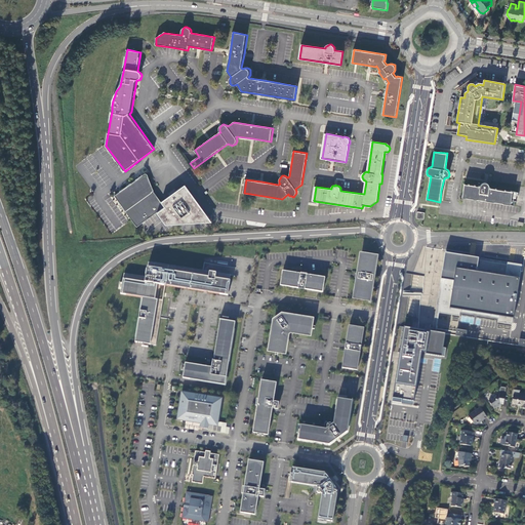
[(190,167),(183,158),(179,160),(187,169),(190,167)]
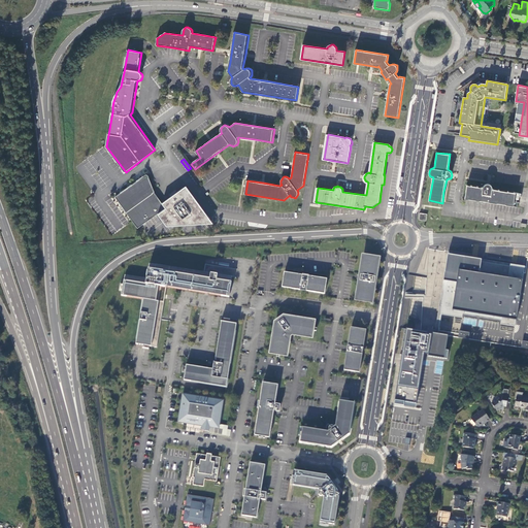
[(155,213),(163,207),(159,201),(153,192),(146,176),(145,175),(145,174),(144,174),(143,174),(113,196),(136,228),(141,224),(155,213)]
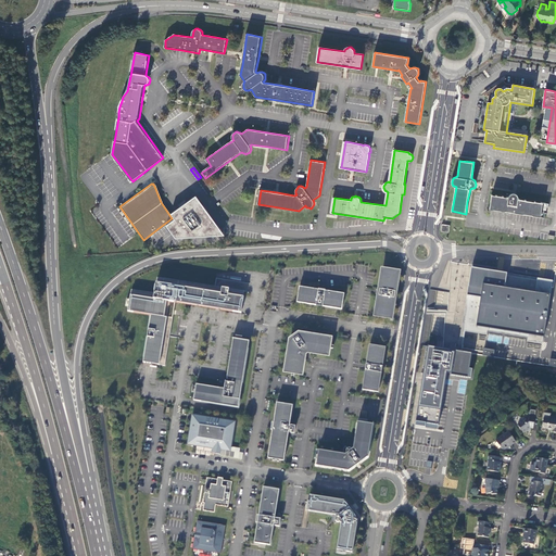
[(490,209),(541,216),(543,202),(519,198),(519,197),(518,194),(517,193),(515,193),(514,192),(513,192),(510,193),(509,193),(509,196),(508,197),(492,194),(490,209)]
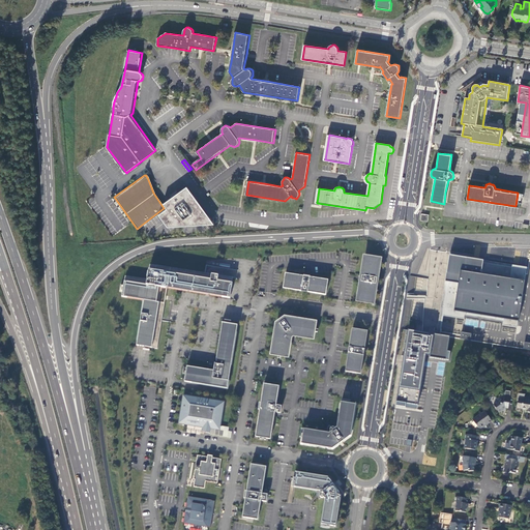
[(183,185),(159,202),(164,208),(155,214),(162,223),(165,227),(211,224),(183,185)]
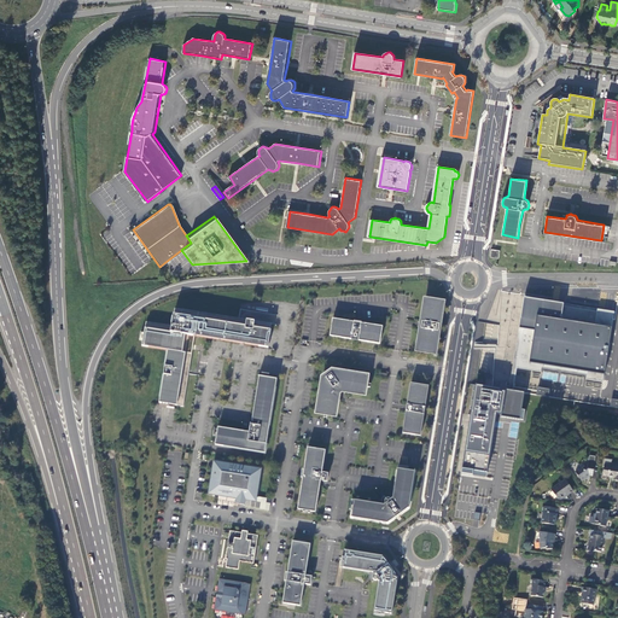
[(490,249),(488,257),(497,258),(500,250),(490,249)]
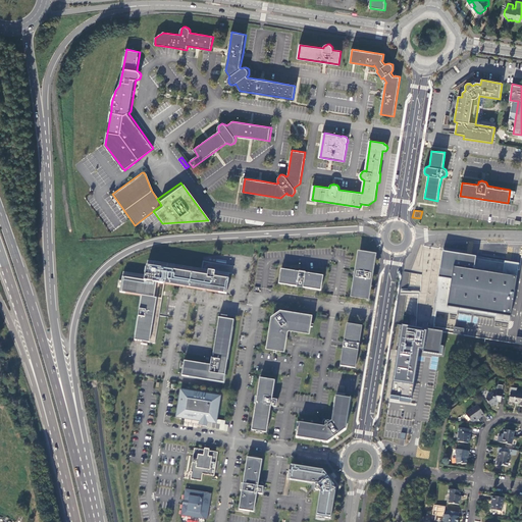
[(375,256),(360,253),(353,296),(368,298),(375,256)]
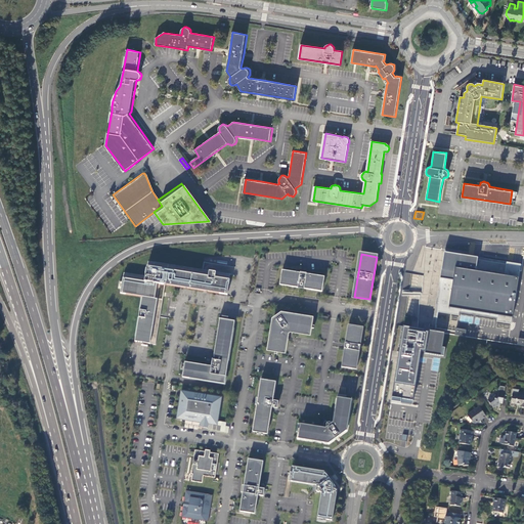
[(462,256),(460,266),(462,267),(461,273),(445,270),(445,272),(442,272),(441,278),(444,279),(438,312),(459,315),(461,309),(498,316),(497,322),(512,324),(512,322),(517,291),(520,271),(472,263),(472,260),(468,259),(469,257),(462,256)]
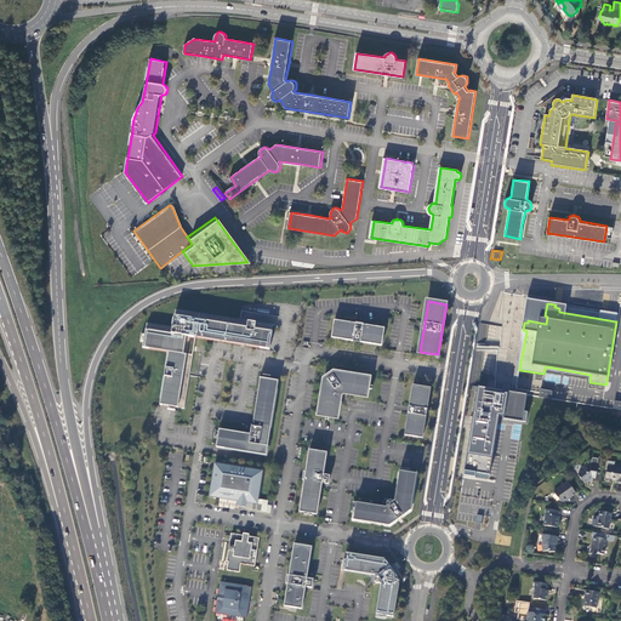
[(170,352),(161,405),(177,408),(184,409),(191,376),(191,374),(192,372),(194,355),(193,355),(188,354),(189,347),(191,345),(197,345),(198,339),(198,336),(214,339),(271,349),(274,331),(274,326),(186,312),(184,318),(176,317),(175,328),(146,323),(144,330),(142,330),(138,347),(170,352)]
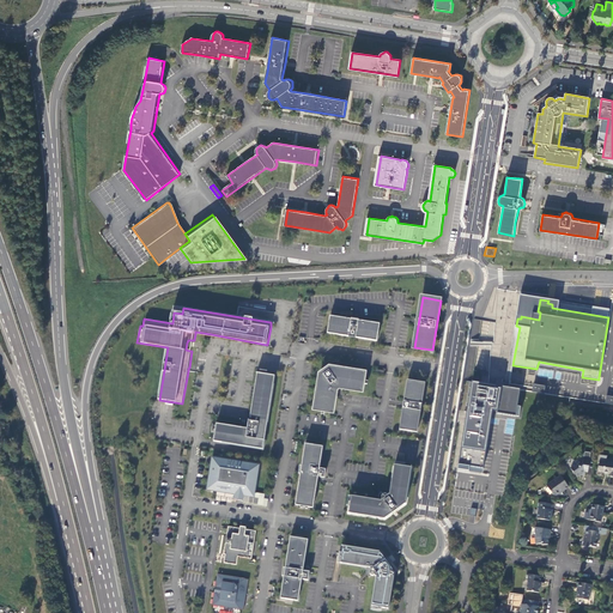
[(381,325),(331,316),(328,333),(377,341),(381,325)]
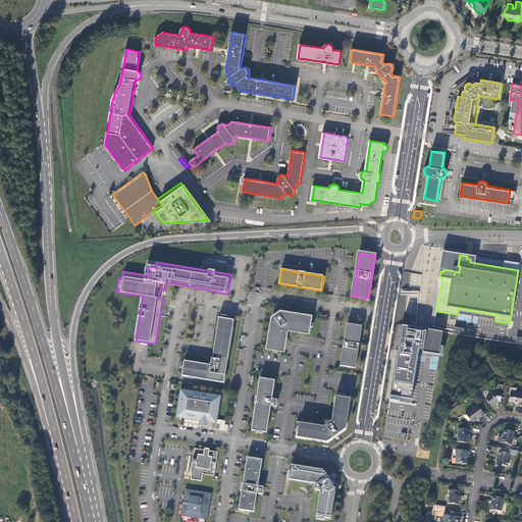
[(421,288),(420,278),(415,278),(415,283),(407,284),(407,293),(427,293),(427,288),(421,288)]
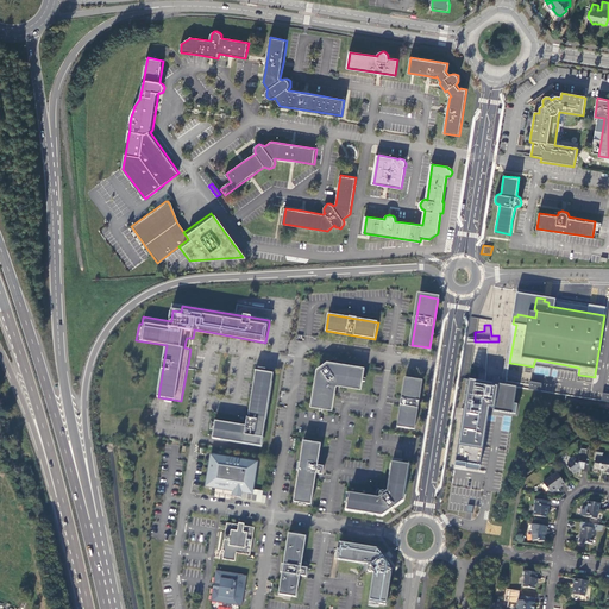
[(337,384),(359,388),(362,370),(327,364),(327,366),(321,371),(319,371),(313,406),(331,409),(334,387),(337,384)]
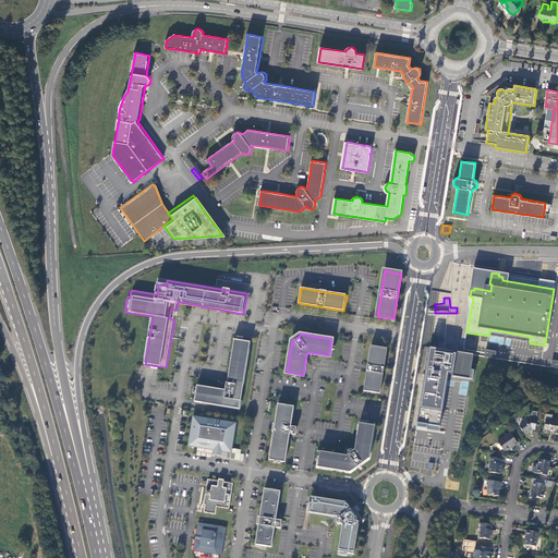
[(227,390),(198,386),(195,401),(240,409),(241,409),(251,342),(235,339),(228,383),(227,390)]
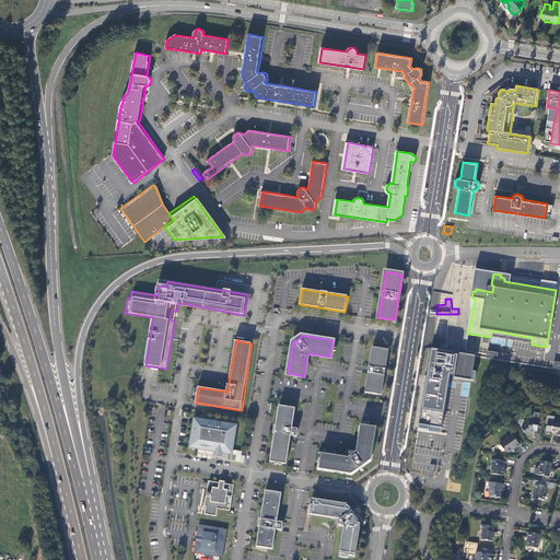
[(388,349),(372,347),(365,392),(382,395),(388,349)]
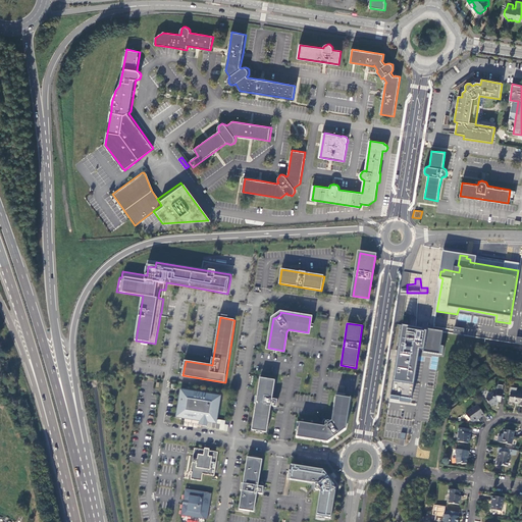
[(423,329),(402,325),(390,396),(412,400),(420,350),(423,351),(422,353),(439,355),(444,332),(427,329),(427,331),(423,330),(423,329)]
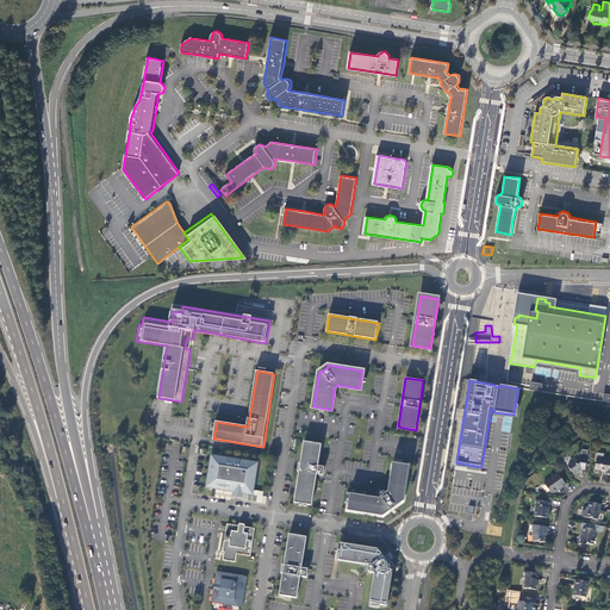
[(318,466),(322,444),(304,441),(300,462),(299,462),(297,471),(299,471),(294,502),(299,503),(299,502),(306,503),(306,504),(312,505),(317,474),(323,475),(324,467),(318,466)]
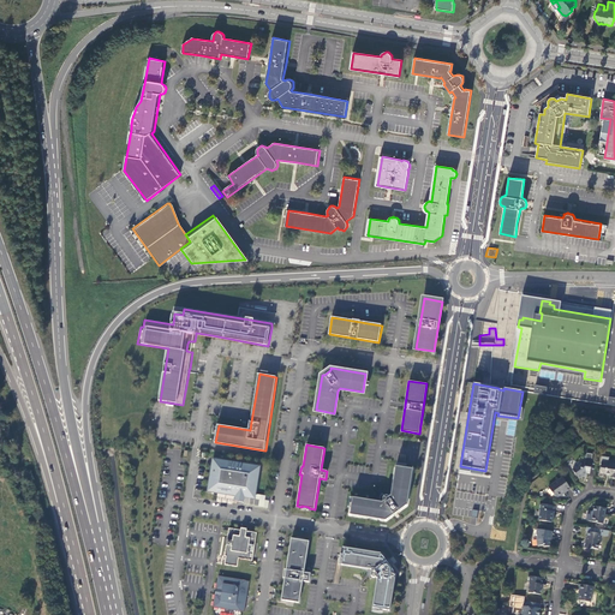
[(586,459),(583,459),(577,463),(575,465),(573,467),(573,470),(579,477),(580,477),(583,476),(583,475),(584,475),(584,473),(585,472),(590,472),(593,453),(586,452),(586,459)]
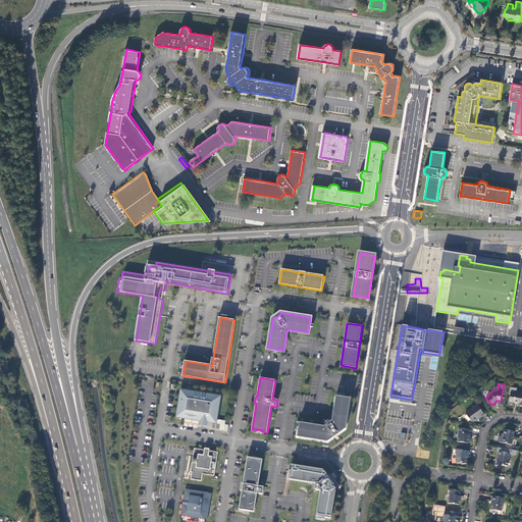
[(185,389),(180,389),(180,394),(179,394),(179,398),(178,408),(177,408),(176,412),(177,412),(176,416),(180,417),(180,418),(185,418),(185,417),(200,420),(208,421),(208,422),(212,423),(212,422),(216,423),(217,419),(218,415),(217,415),(219,404),(220,404),(220,400),(220,396),(216,395),(217,395),(185,389)]
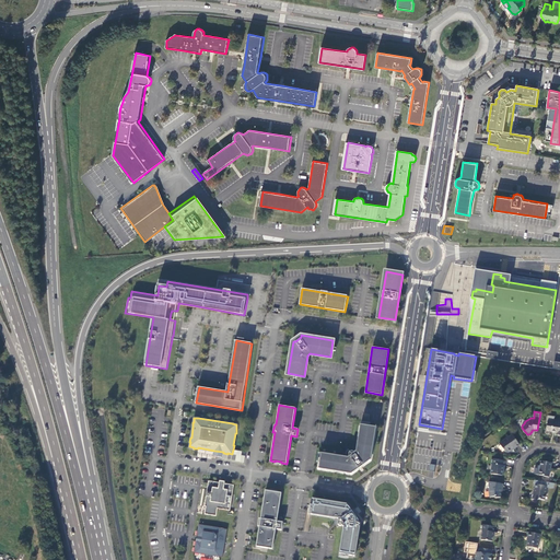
[(559,434),(559,420),(553,419),(551,421),(551,422),(547,421),(546,428),(548,430),(555,431),(555,434),(559,434)]
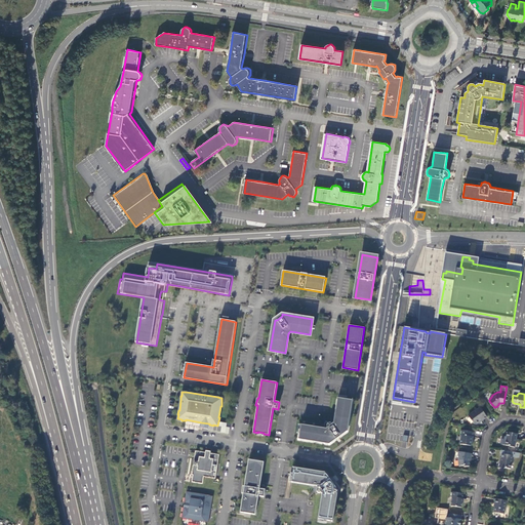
[(330,444),(348,431),(353,400),(337,398),(333,423),(332,422),(331,423),(330,422),(329,422),(328,423),(327,423),(327,425),(328,427),(327,428),(326,429),(300,425),(298,439),(330,444)]
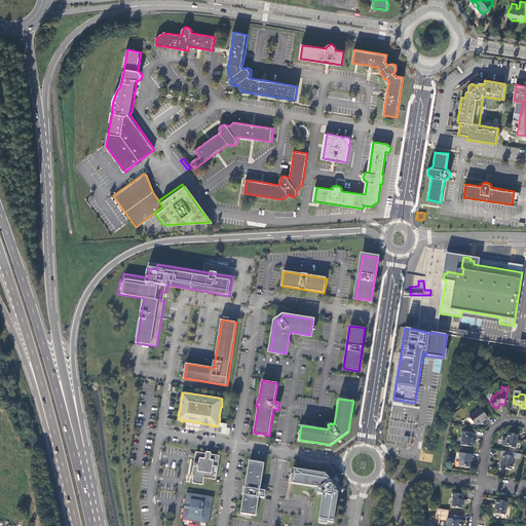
[(470,416),(475,424),(478,424),(481,422),(481,421),(484,419),(484,420),(488,417),(481,408),(470,416)]
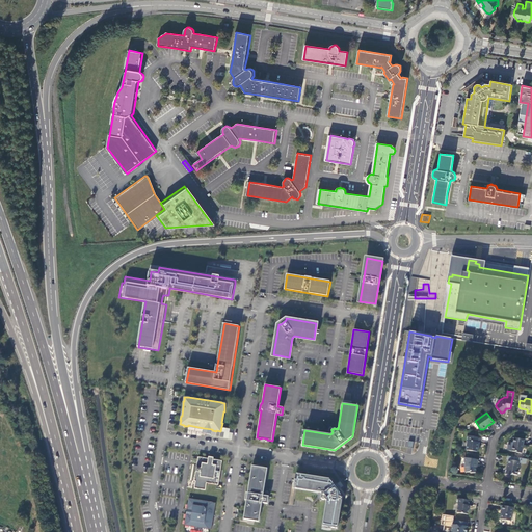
[(480,437),(467,435),(467,441),(468,441),(466,450),(477,452),(478,443),(479,443),(480,437)]
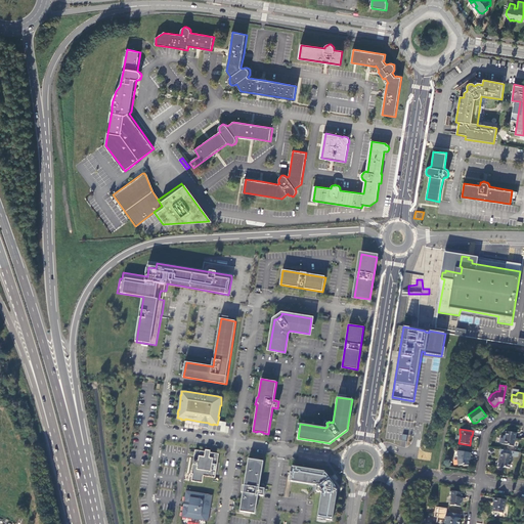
[(509,445),(514,446),(517,433),(507,431),(505,438),(504,444),(508,444),(509,445)]
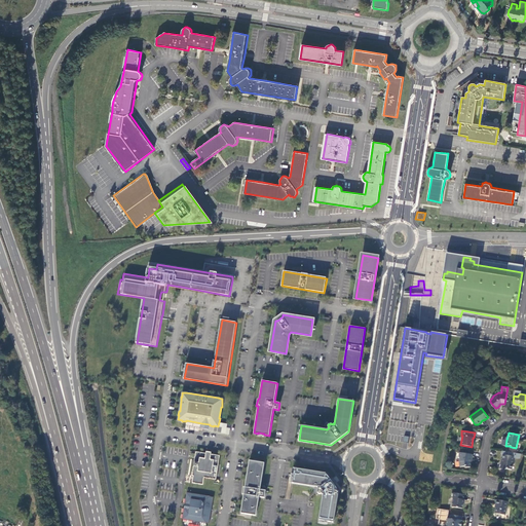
[(217,480),(221,456),(212,454),(212,452),(208,452),(207,453),(197,452),(193,476),(194,476),(193,483),(204,485),(205,478),(217,480)]
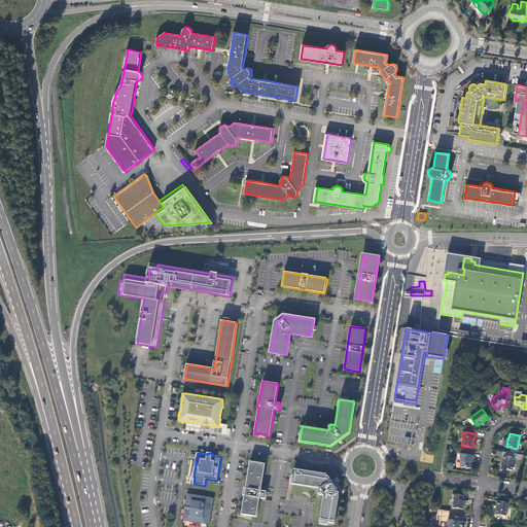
[(460,462),(461,467),(465,467),(466,468),(471,467),(470,462),(471,460),(472,460),(473,455),(461,453),(460,458),(461,458),(460,462)]
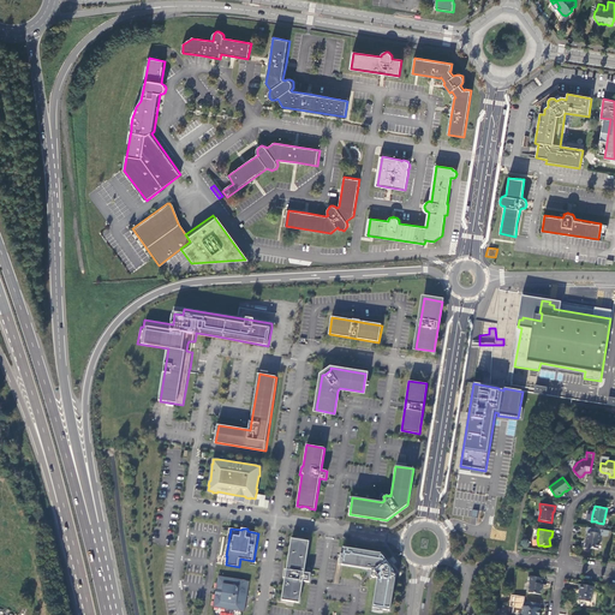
[(585,542),(584,548),(591,549),(592,548),(598,549),(599,543),(601,542),(602,533),(589,532),(586,541),(585,542)]
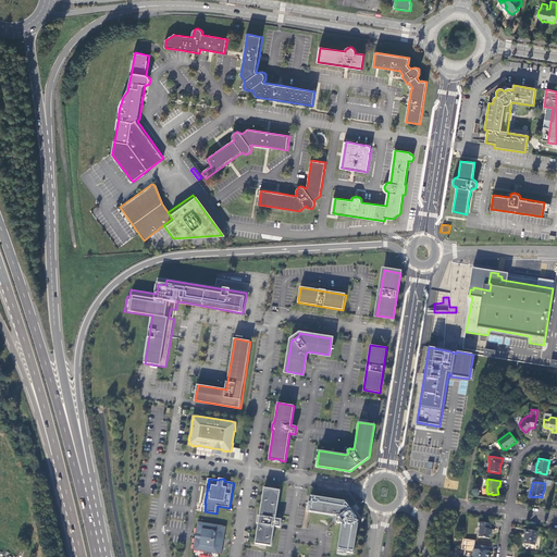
[(258,516),(257,523),(258,523),(255,543),(271,545),(274,525),(281,527),(282,519),(275,518),(280,490),(275,489),(275,491),(269,490),(269,489),(264,487),(259,516),(258,516)]
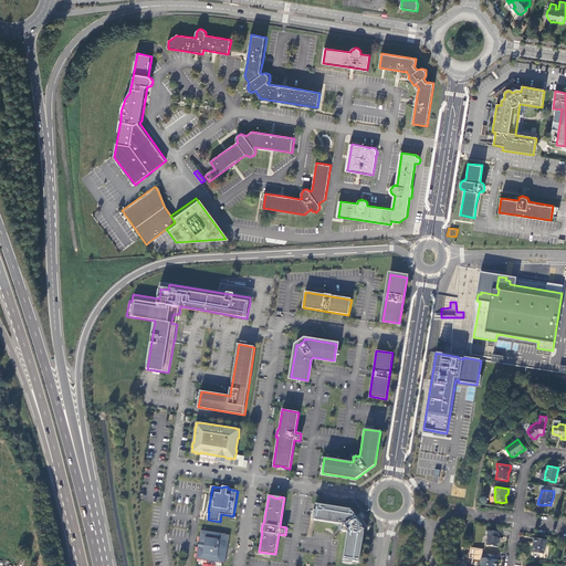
[(350,509),(317,503),(314,520),(342,524),(342,525),(343,526),(342,527),(342,528),(342,530),(343,531),(344,531),(345,531),(346,531),(346,532),(347,532),(343,559),(359,562),(365,528),(364,528),(350,509)]
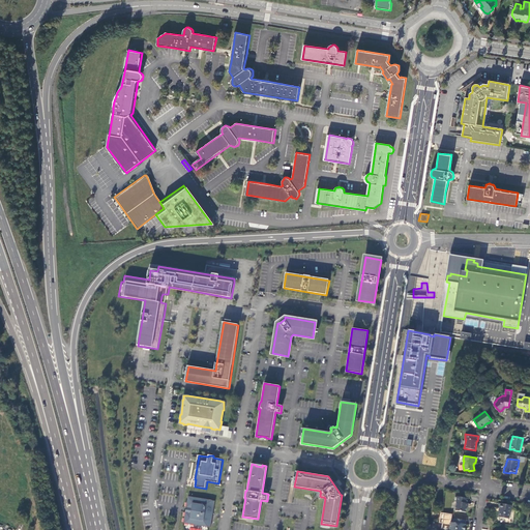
[(468,498),(455,496),(454,501),(457,502),(454,510),(466,512),(467,503),(468,498)]
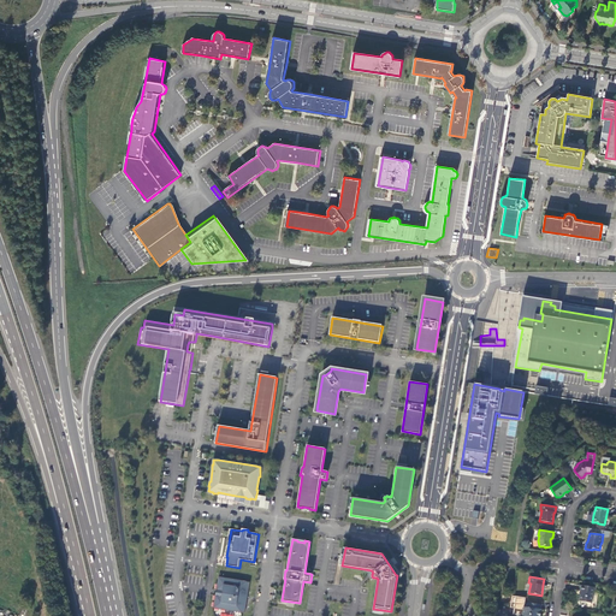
[(220,578),(215,608),(246,614),(250,582),(220,578)]
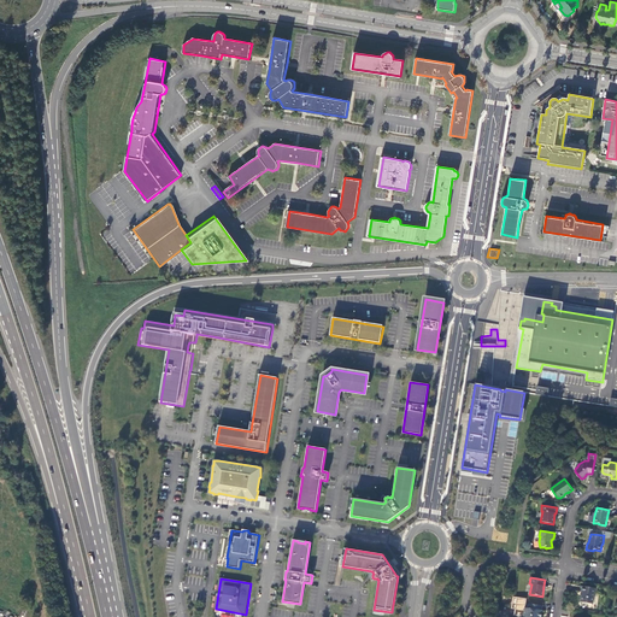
[(582,592),(580,601),(593,604),(595,588),(582,586),(581,592),(582,592)]
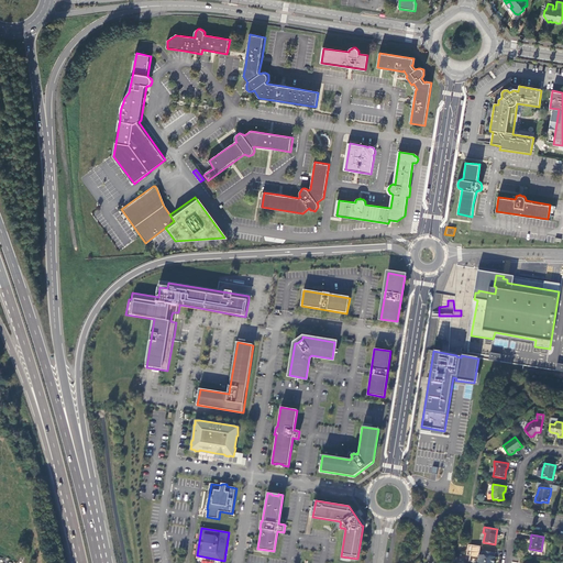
[(494,562),(492,562),(492,560),(495,560),(495,553),(482,550),(481,554),(479,554),(477,562),(494,562)]
